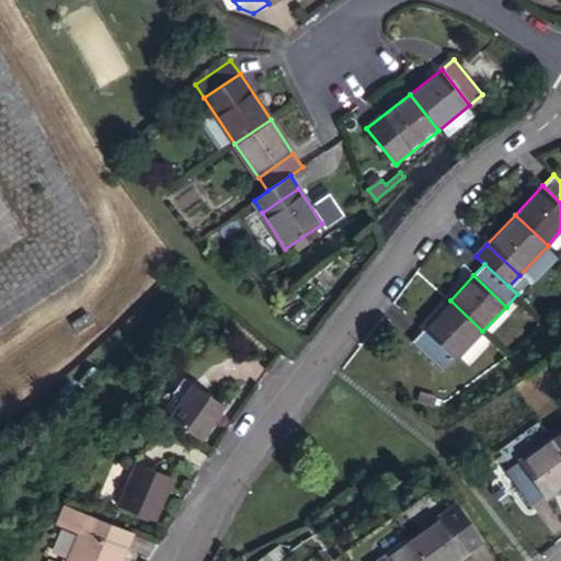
[(508,286),(517,294),(528,283),(519,275),(508,286)]
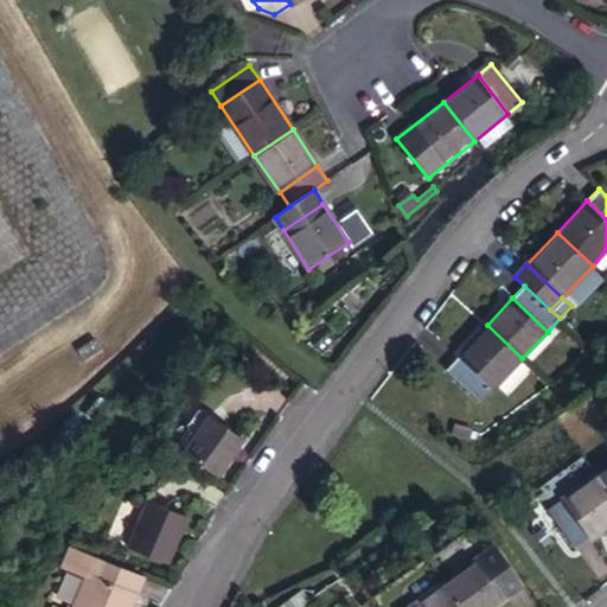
[(522,358),(487,325),(457,357),(492,389),(522,358)]
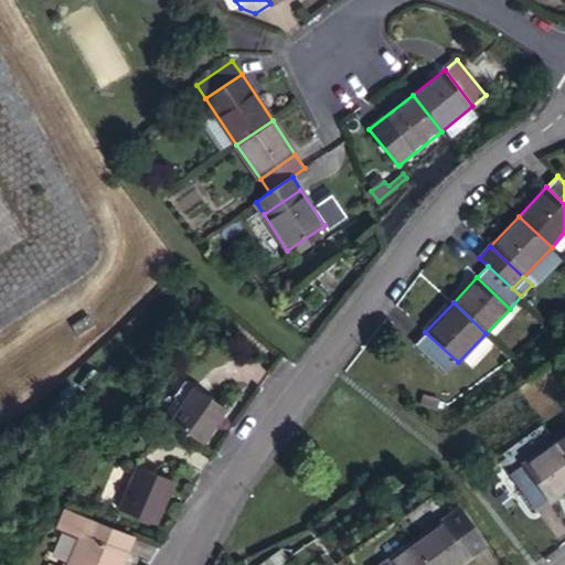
[(96,326),(88,315),(73,326),(81,336),(96,326)]
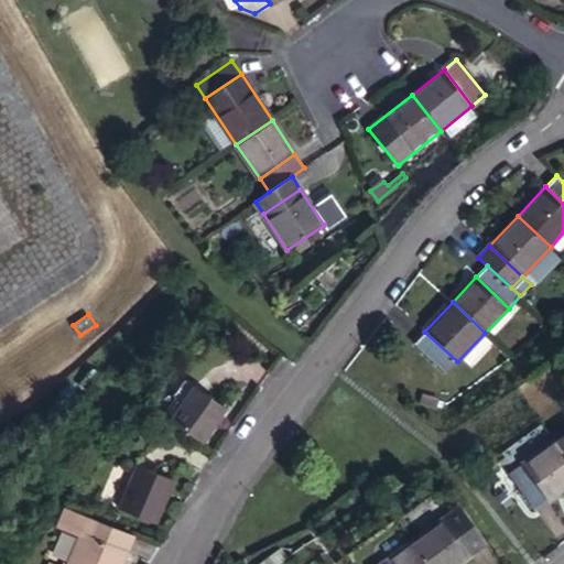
[(457,361),(424,332),(414,343),(446,373),(457,361)]
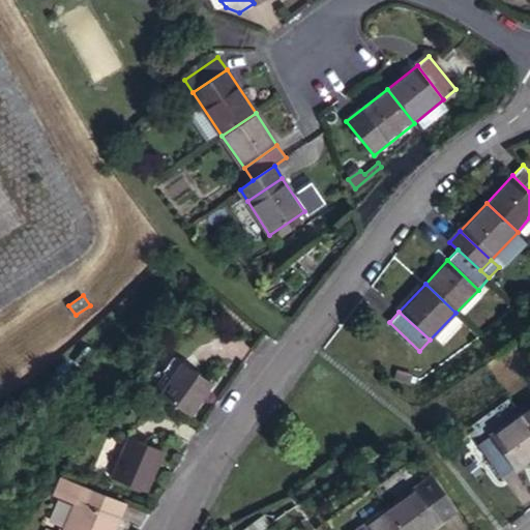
[(174,375),(184,359),(174,352),(164,367),(174,375)]
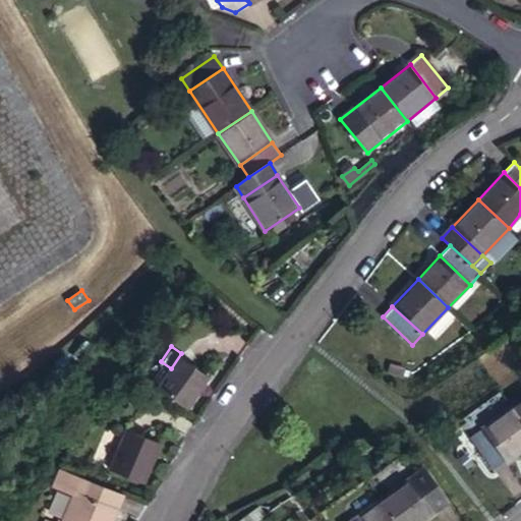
[(159,386),(187,406),(210,373),(181,353),(171,368),(159,386)]
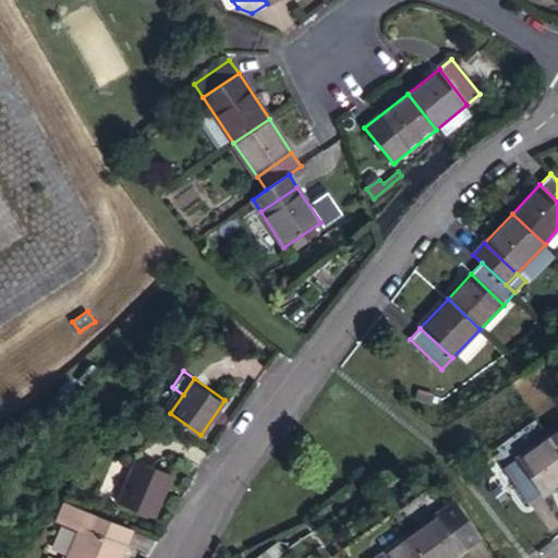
[(435,395),(419,388),(415,397),(431,404),(435,395)]
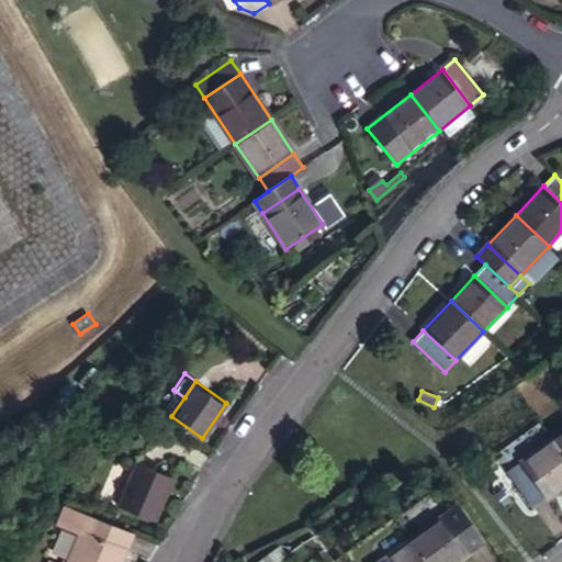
[(561,430),(552,438),(561,451),(561,430)]
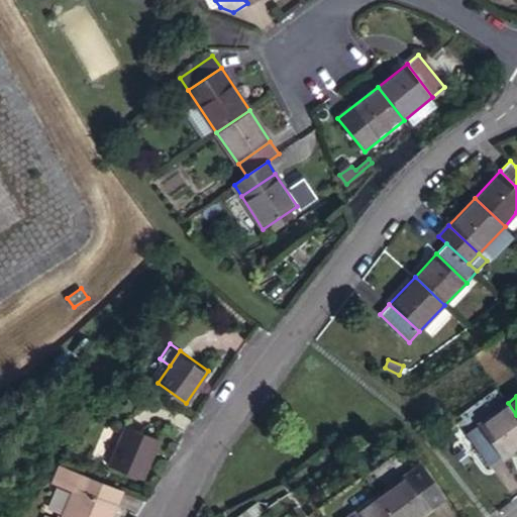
[(502,457),(516,445),(516,415),(508,403),(479,424),(502,457)]
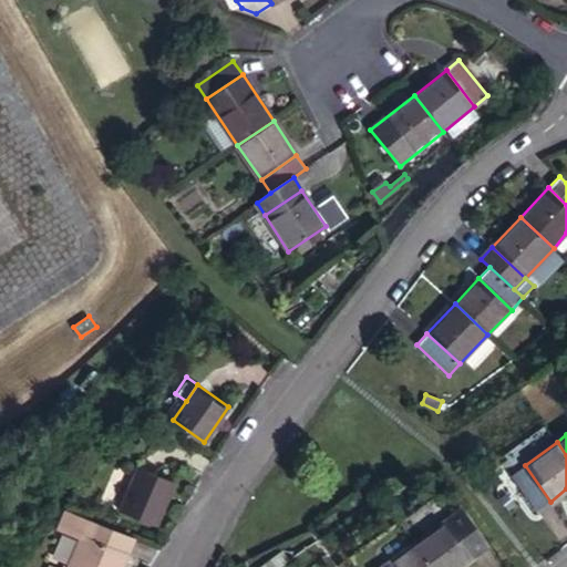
[(537,511),(550,502),(525,465),(512,475),(537,511)]
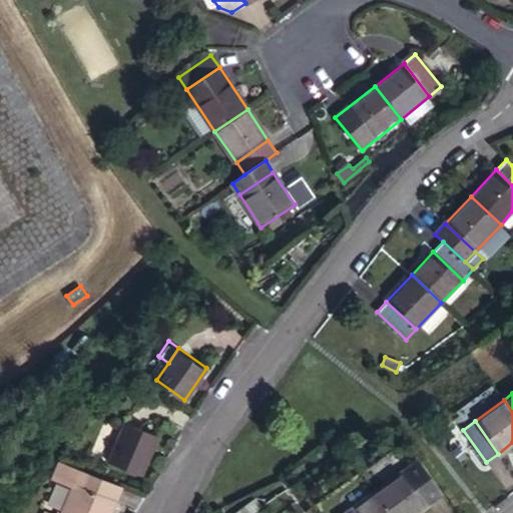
[(143,475),(158,438),(125,424),(111,462),(143,475)]
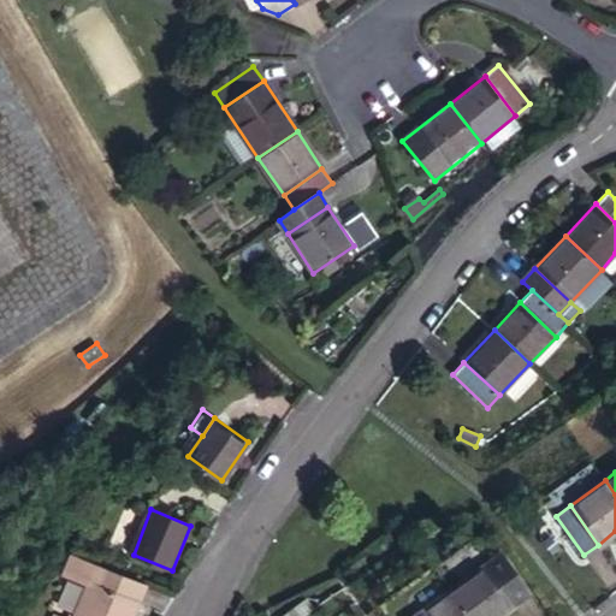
[(412,544),(400,551),(404,561),(418,552),(412,544)]
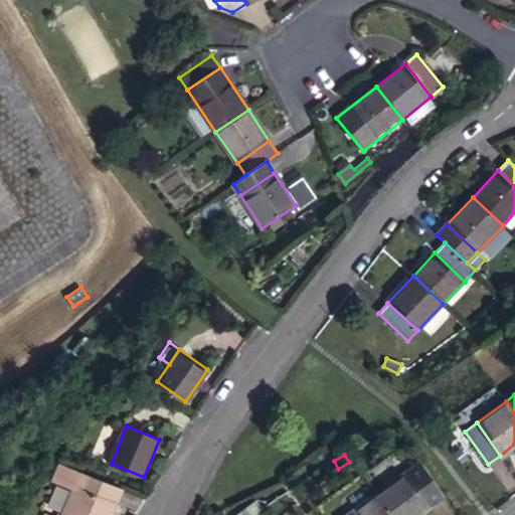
[(53,475),(74,484),(81,468),(60,460),(53,475)]
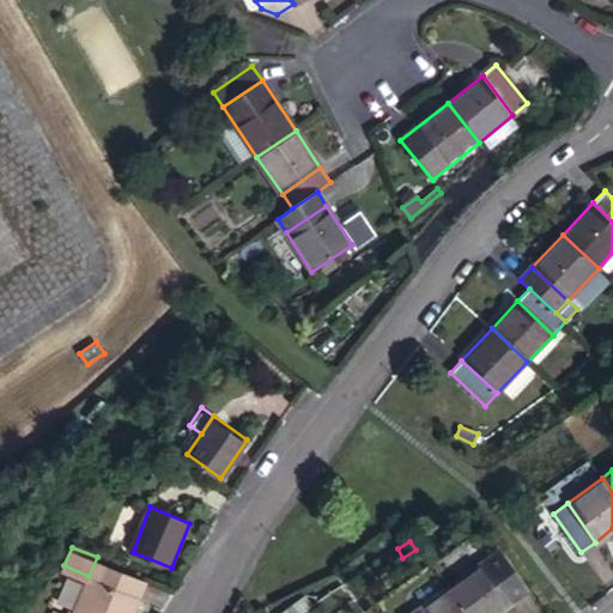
[(497,552),(484,562),(511,600),(526,590),(497,552)]
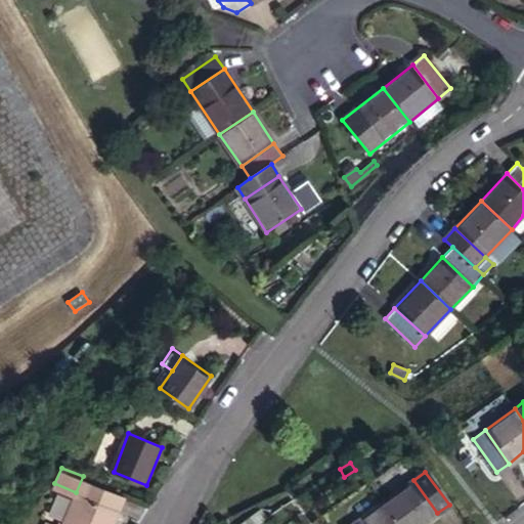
[(118,523),(129,497),(83,476),(76,492),(62,523),(118,523)]
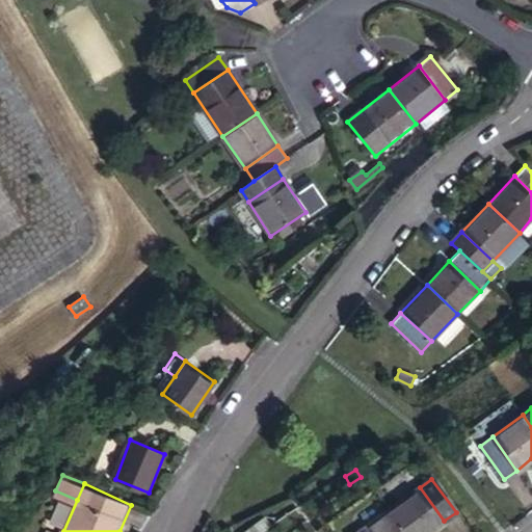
[(420,487),(389,510),(404,531),(428,531),(444,521),(420,487)]
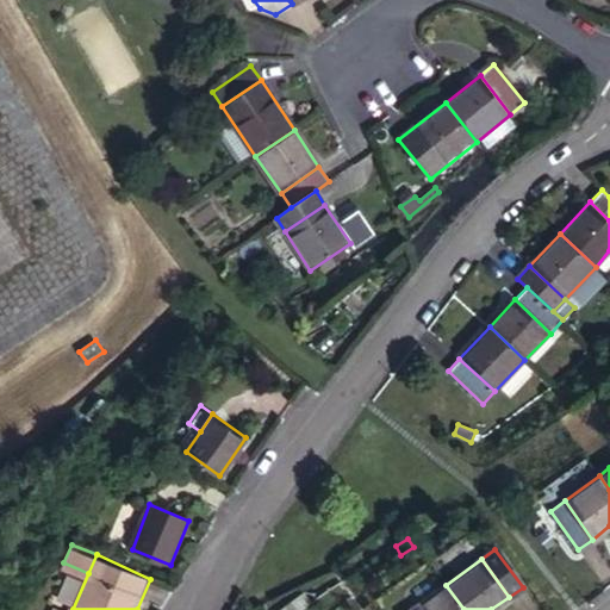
[(464,609),(446,585),(416,607),(418,609),(464,609)]
